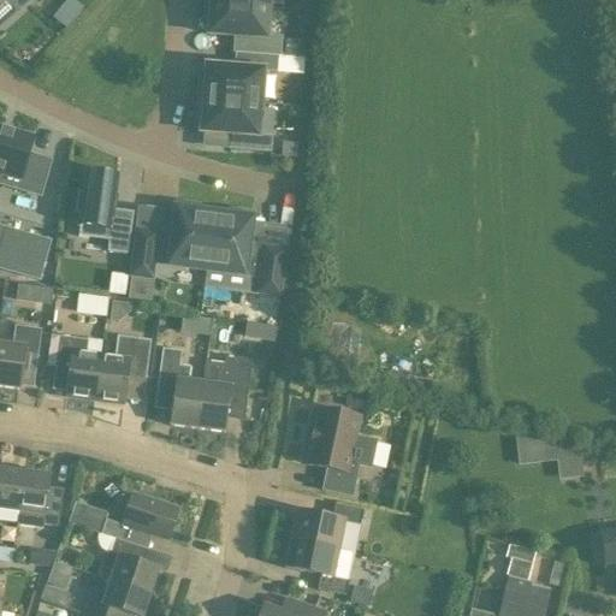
[(0,0),(0,1),(1,0),(3,0),(16,15),(31,0),(0,0)]
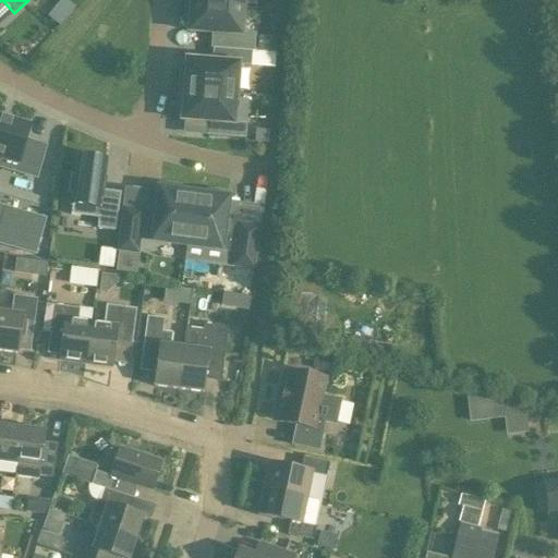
[(63,25),(77,8),(68,0),(62,0),(50,15),(63,25)]
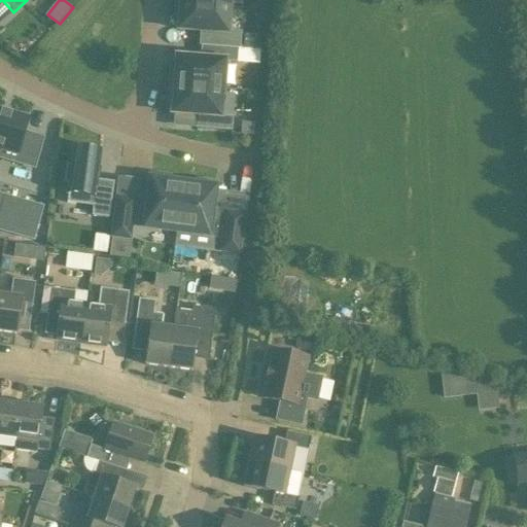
[(240,33),(227,33),(229,7),(175,3),(173,19),(178,20),(177,31),(205,33),(204,47),(238,49),(240,33)]
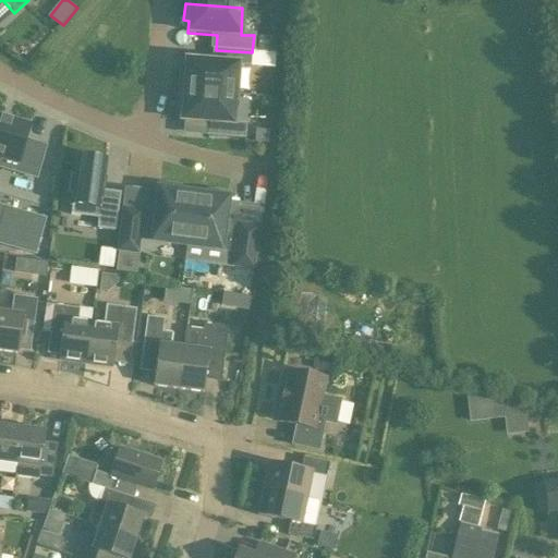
[(257,65),(275,68),(279,38),(262,36),(257,65)]
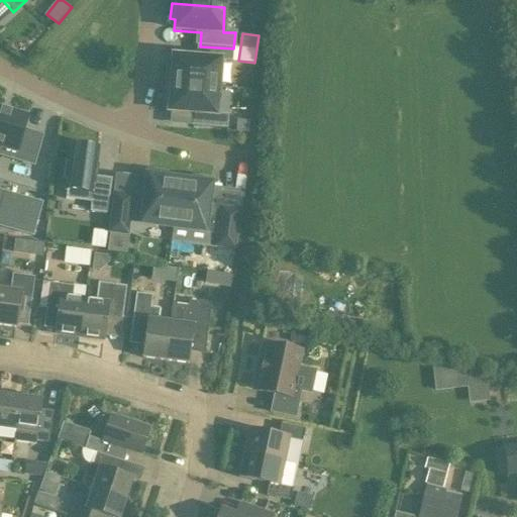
[(233,48),(200,46),(196,45),(196,57),(172,55),(171,68),(167,68),(166,84),(219,88),(221,62),(232,63),(233,48)]
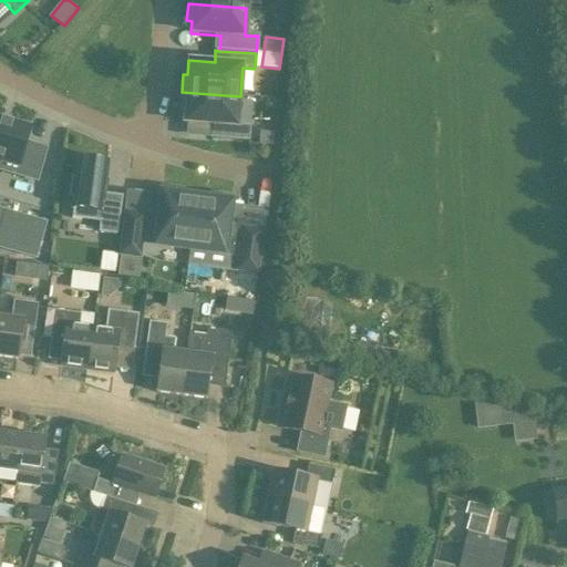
[(209,127),(208,140),(249,142),(250,126),(238,125),(240,96),(182,92),(181,111),(185,111),(184,125),(209,127)]
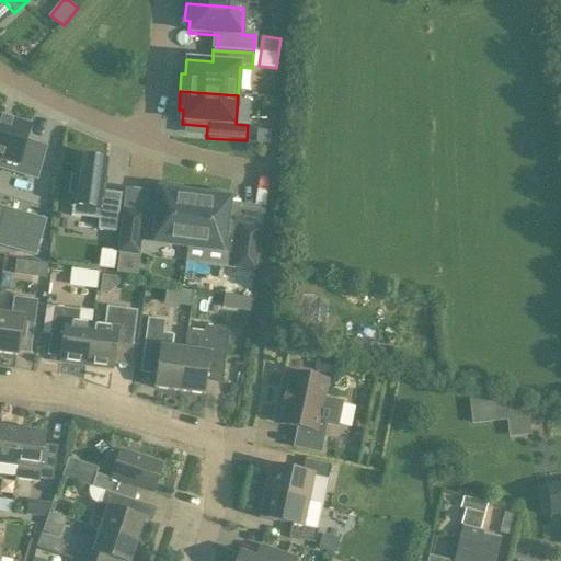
[(0,157),(16,161),(13,173),(36,180),(45,147),(25,141),(29,127),(0,118),(0,157)]
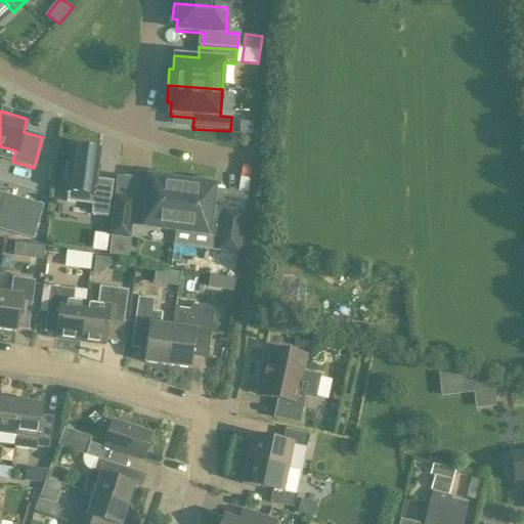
[(107,218),(112,182),(95,180),(98,153),(74,150),(72,166),(66,165),(63,182),(70,182),(68,202),(92,205),(91,216),(107,218)]
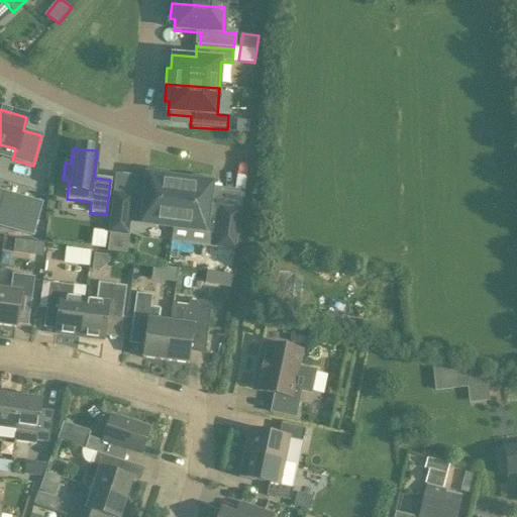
[(114,195),(112,208),(112,210),(109,232),(126,234),(128,221),(174,227),(180,186),(165,183),(166,179),(146,177),(143,199),(114,195)]
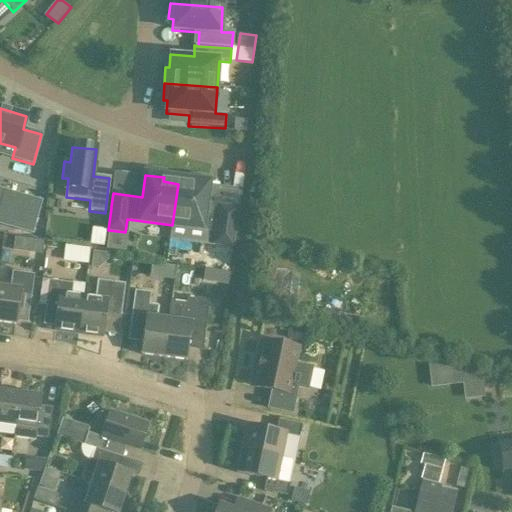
[(230,246),(236,211),(204,207),(207,184),(191,181),(190,185),(178,184),(172,225),(217,231),(215,244),(230,246)]
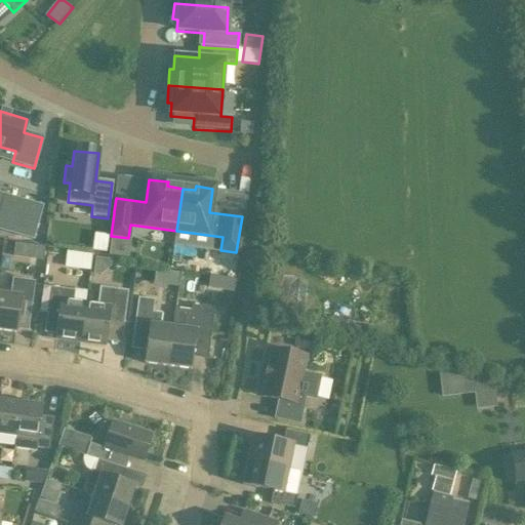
[(2,194),(0,200),(0,230),(31,240),(41,205),(2,194)]
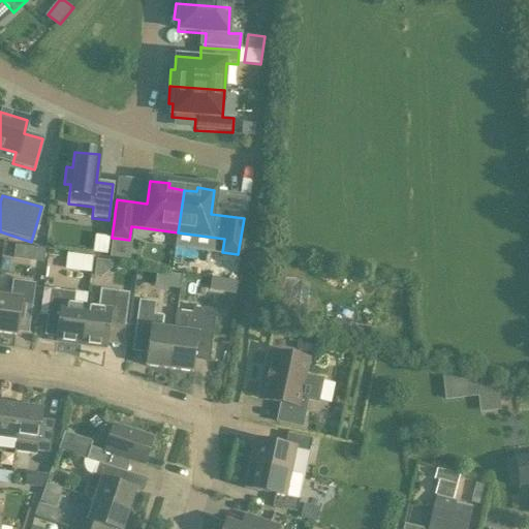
[(69,271),(93,271),(94,256),(69,255),(69,271)]
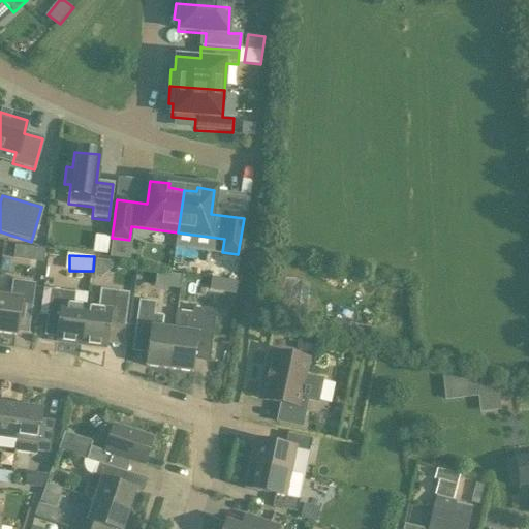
[(212,290),(239,293),(240,281),(213,278),(212,290)]
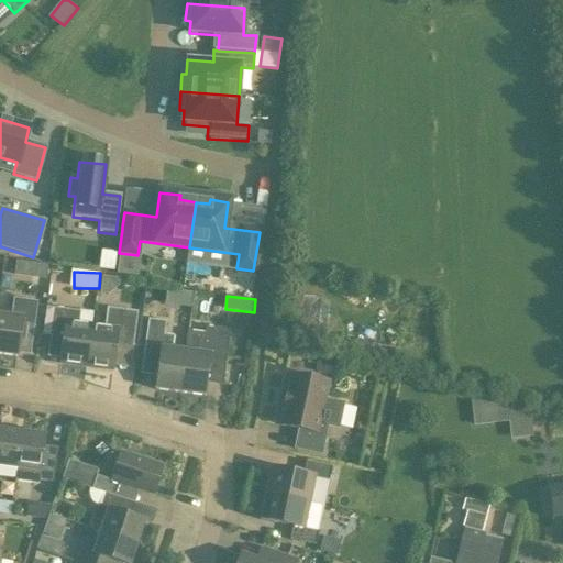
[(11,316),(0,313),(0,354),(17,356),(21,327),(34,328),(37,302),(13,299),(11,316)]
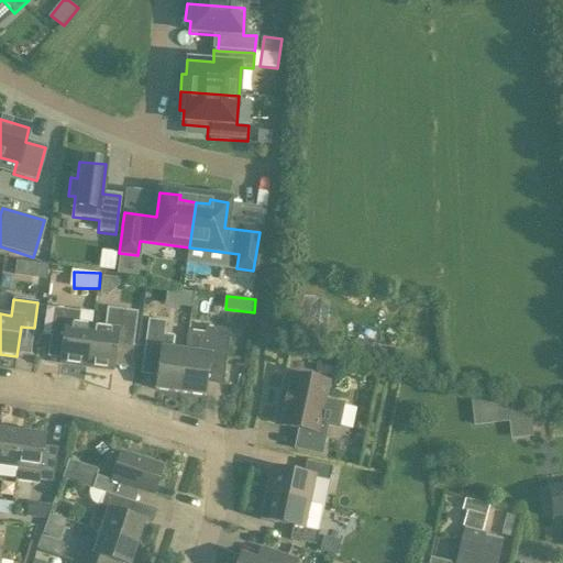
[(43,334),(63,338),(59,363),(86,366),(90,327),(77,326),(79,312),(46,308),(43,334)]
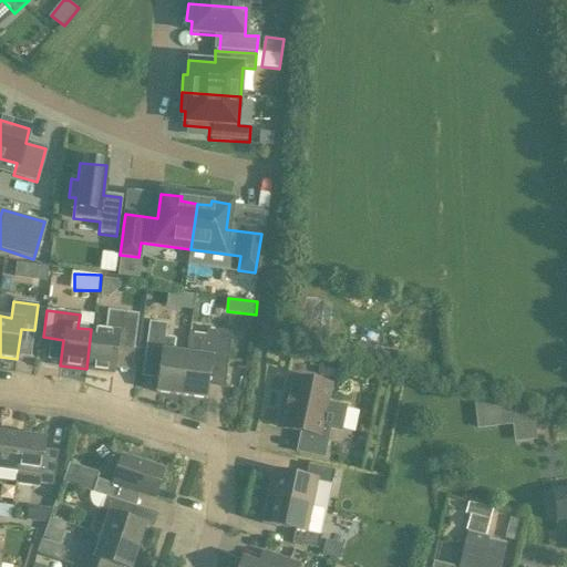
[(105,331),(92,329),(94,316),(93,315),(91,329),(86,369),(113,372),(116,347),(134,349),(138,316),(107,310),(105,331)]
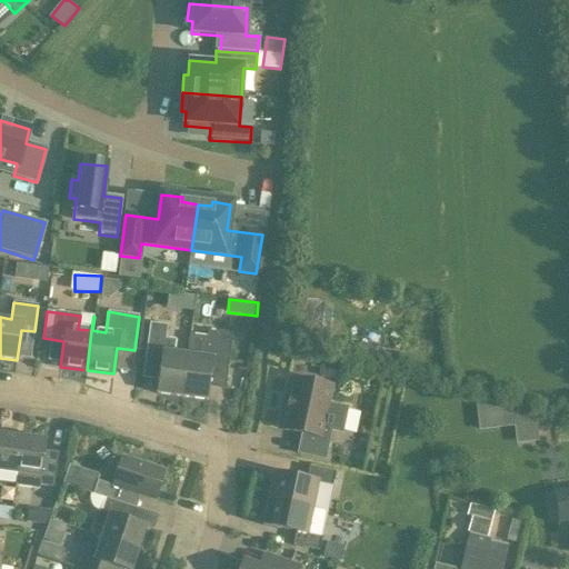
[(187,355),(173,352),(176,341),(166,340),(167,326),(150,323),(145,359),(161,361),(157,393),(181,397),(187,355)]
